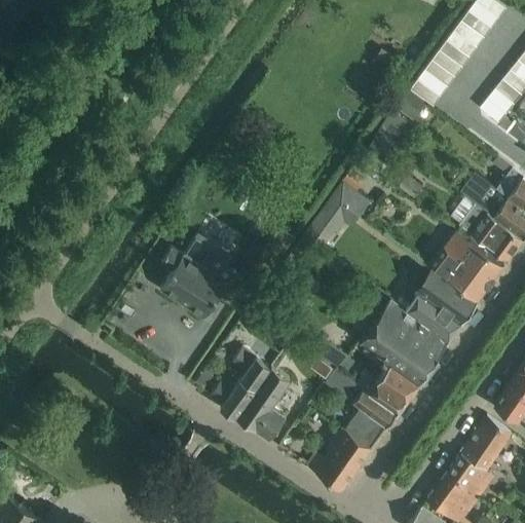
[(476,0),(467,10),(490,28),(497,19),(476,0)]
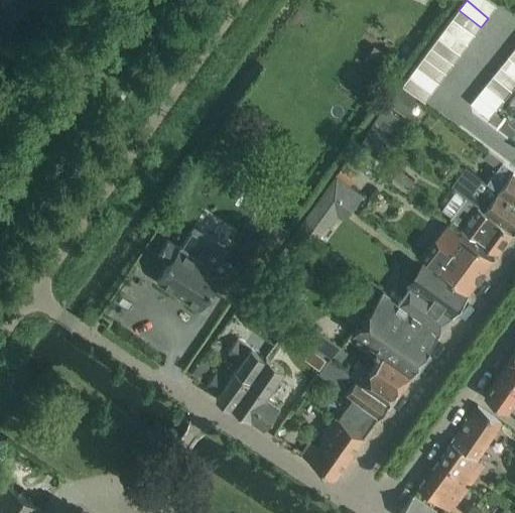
[(484,0),(466,0),(467,0),(488,18),(495,8),(484,0)]
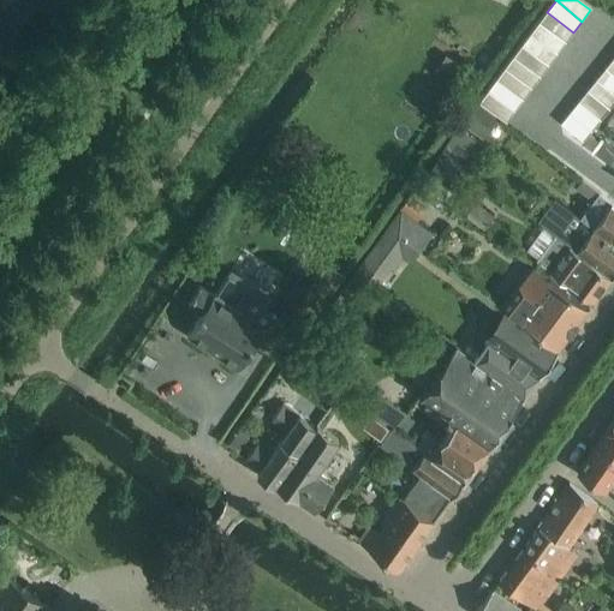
[(547,12),(538,23),(565,45),(573,33),(547,12)]
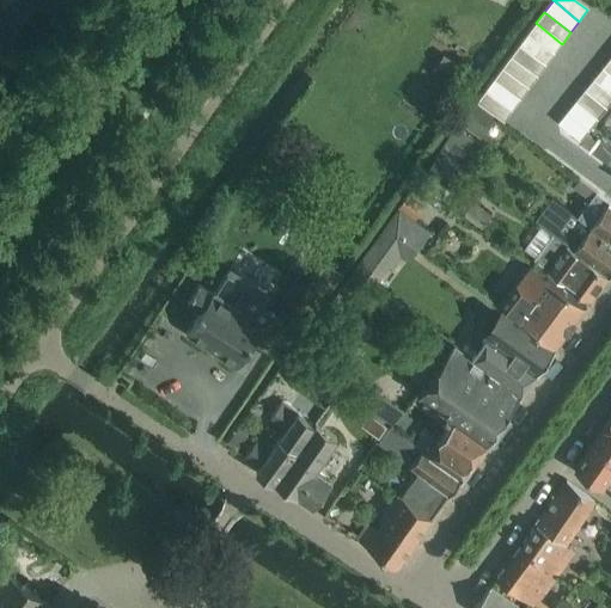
[(536,23),(527,35),(554,55),(562,44),(536,23)]
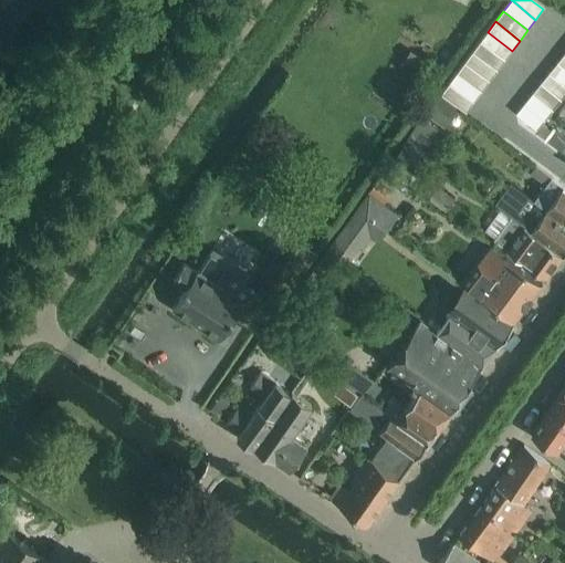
[(488,32),(480,43),(504,62),(512,51),(488,32)]
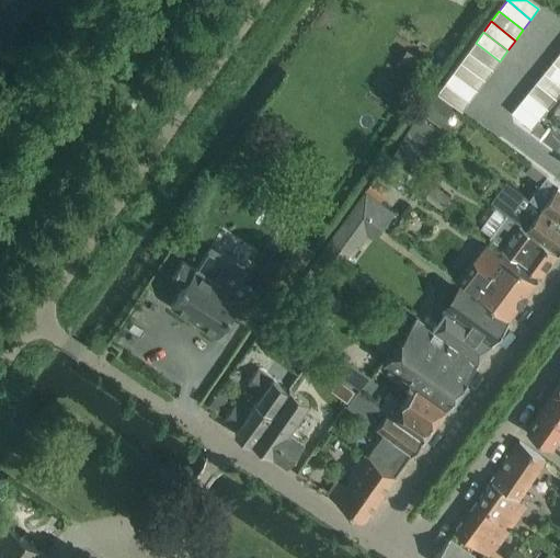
[(476,43),(468,53),(492,71),(500,61),(476,43)]
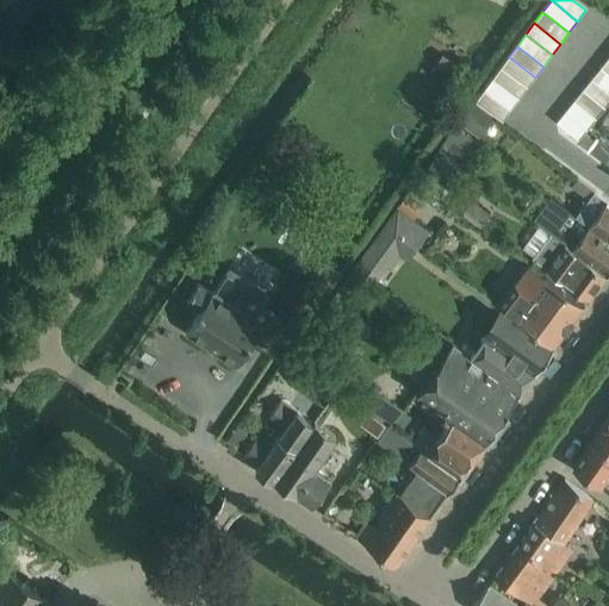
[(509,57),(501,69),(527,89),(535,77),(509,57)]
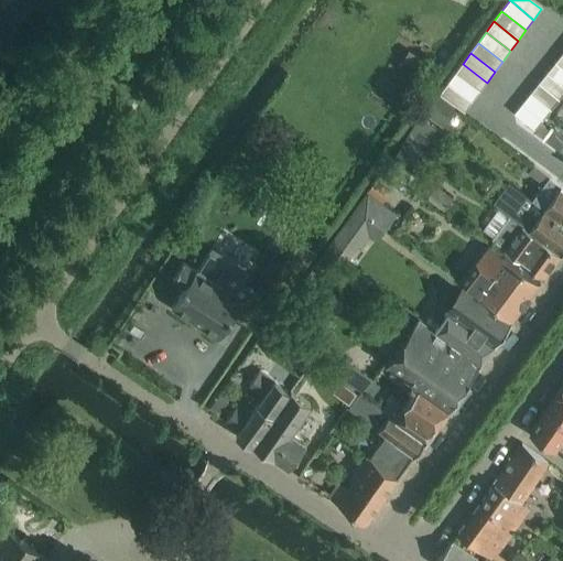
[(463,64),(455,74),(479,93),(487,83),(463,64)]
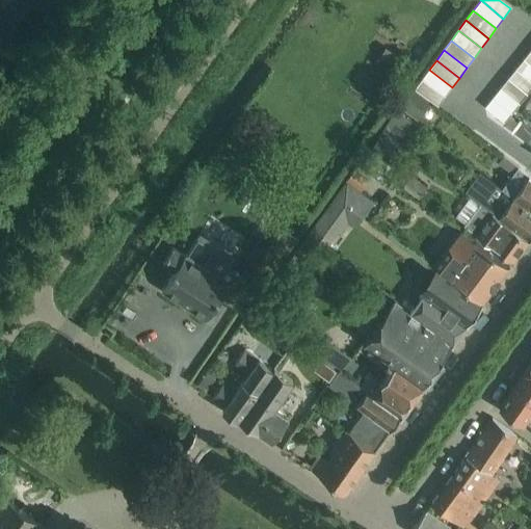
[(530,68),(523,61),(515,71),(530,83),(530,68)]
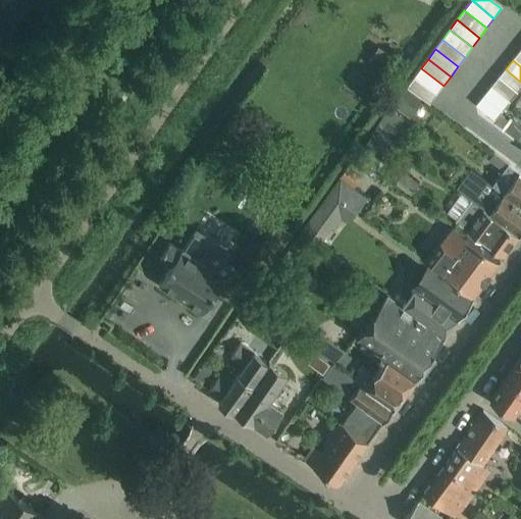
[(421,68),(414,79),(435,96),(444,86),(421,68)]
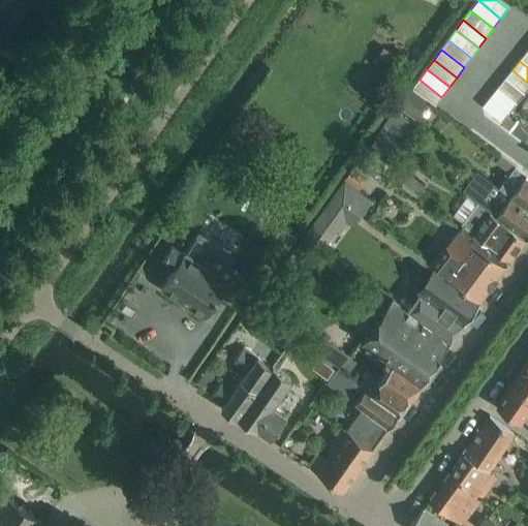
[(527,83),(513,70),(504,80),(524,95),(527,89),(527,83)]
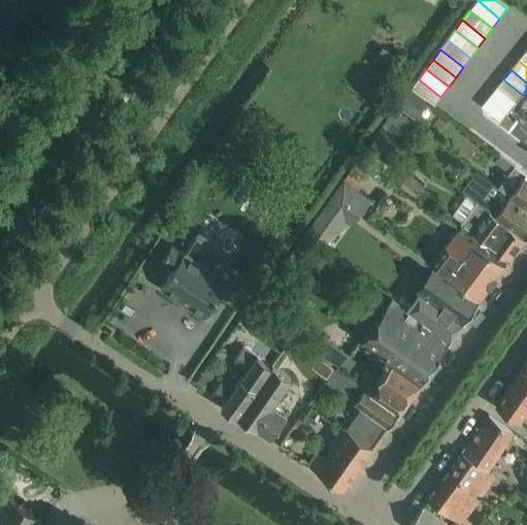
[(419,79),(410,90),(433,107),(440,97),(419,79)]
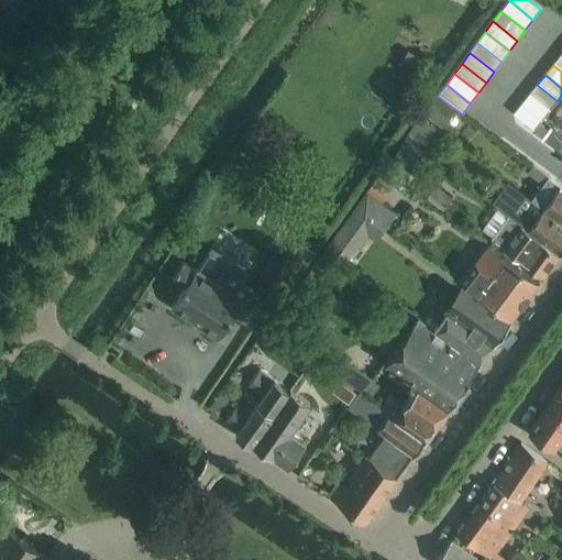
[(537,85),(529,96),(549,111),(558,101),(537,85)]
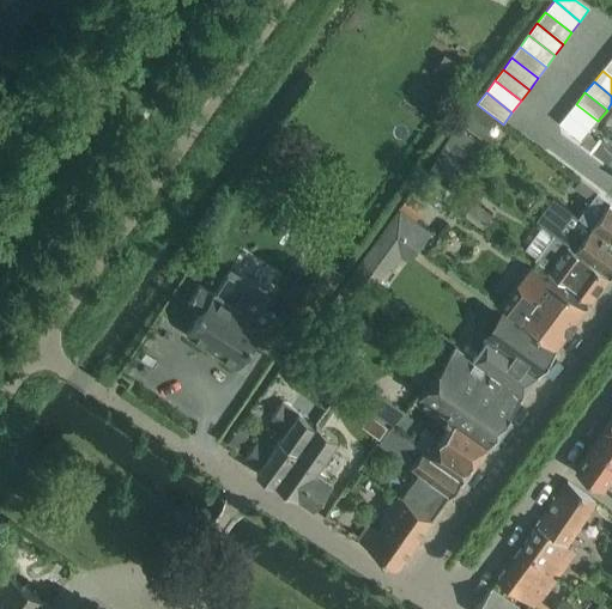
[(576,104),(567,115),(589,133),(598,121),(576,104)]
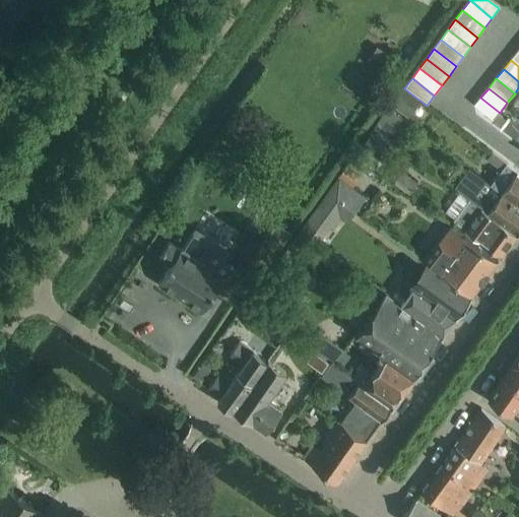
[(480,98),(473,107),(493,122),(500,113),(480,98)]
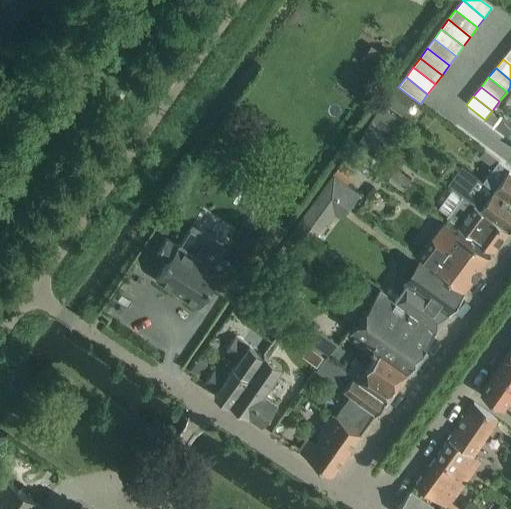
[(500,123),(490,116),(484,124),(506,139),(510,132),(510,127),(502,121),(500,123)]
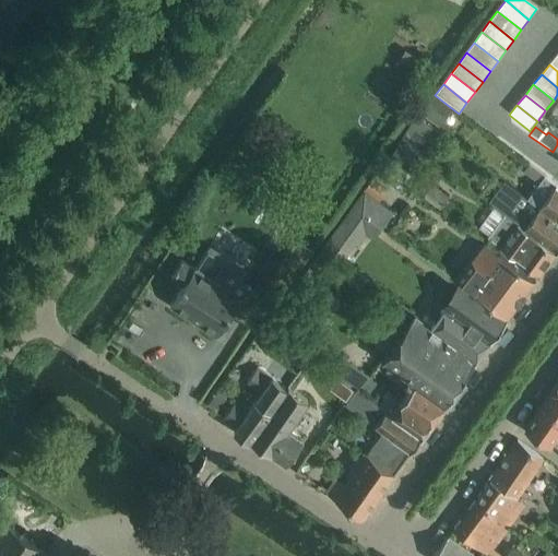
[(399,144),(388,158),(413,177),(424,162),(399,144)]
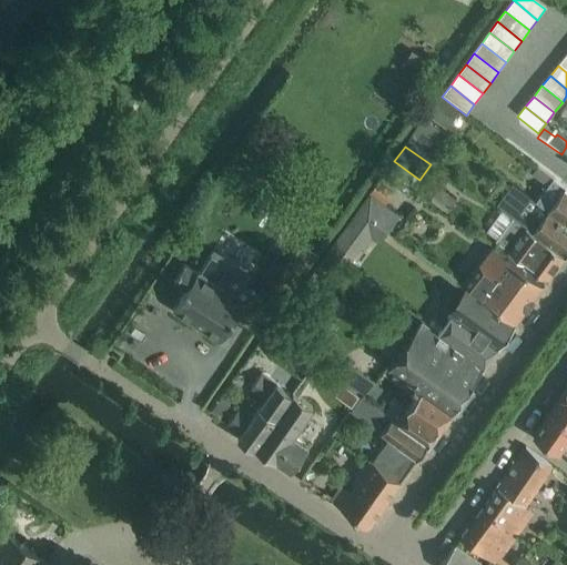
[(537,169),(530,178),(546,190),(553,181),(537,169)]
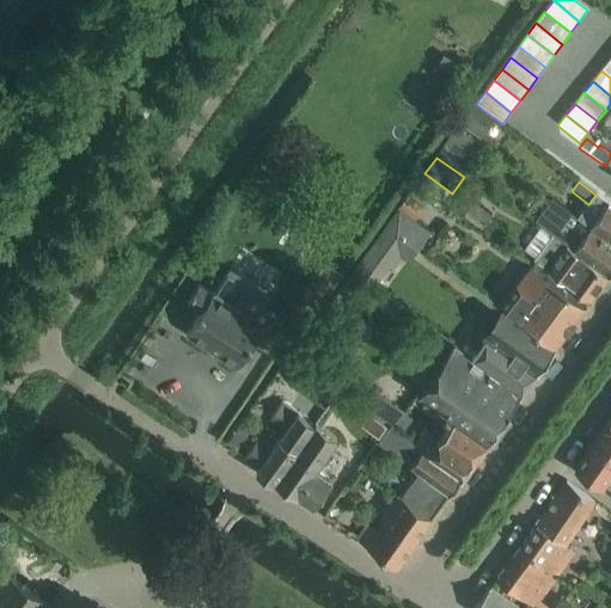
[(588,204),(576,220),(610,245),(610,207),(606,204),(596,195),(588,204)]
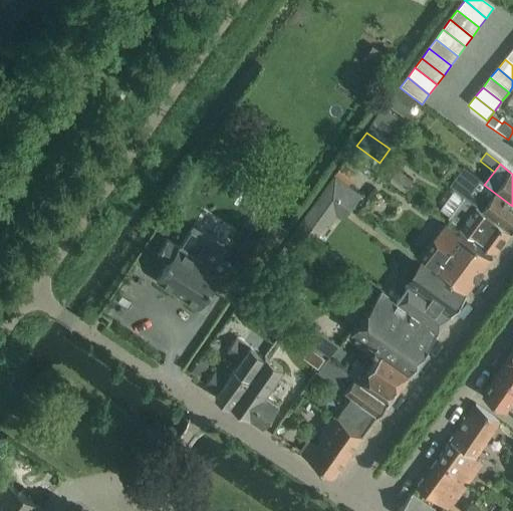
[(462,168),(447,188),(463,199),(510,234),(512,229),(512,206),(484,185),(462,168)]
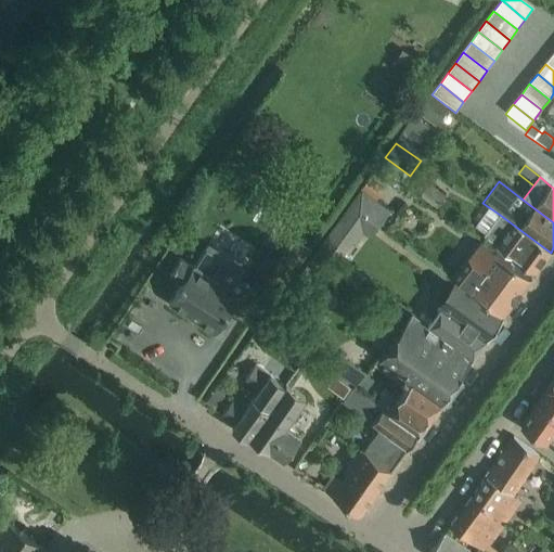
[(439,213),(447,202),(427,188),(420,199),(439,213)]
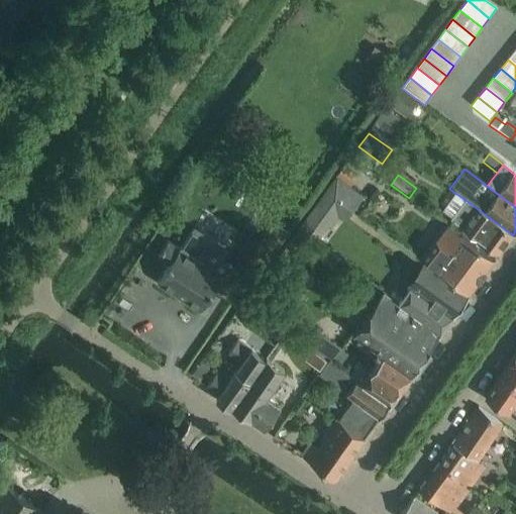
[(334,180),(322,196),(337,207),(348,190),(334,180)]
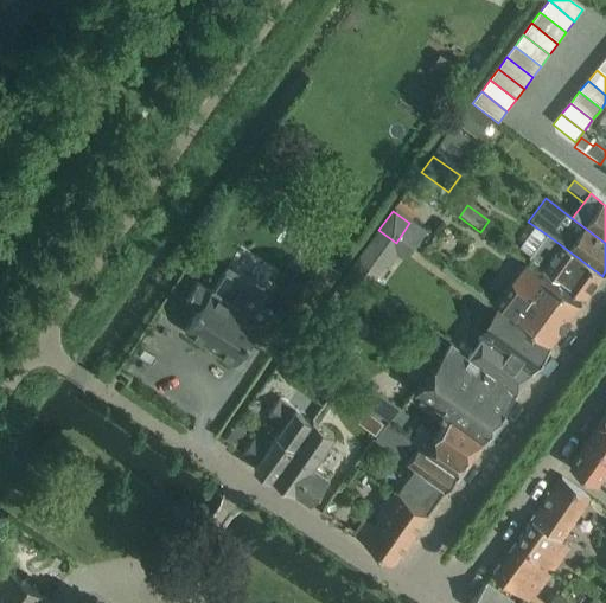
[(543,270),(584,301),(603,276),(547,235),(529,260),(543,270)]
